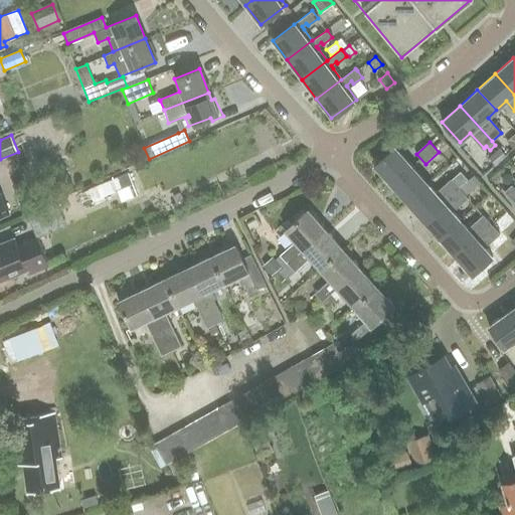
[(390,183),(411,164),(405,157),(403,158),(394,147),(374,165),(390,183)]
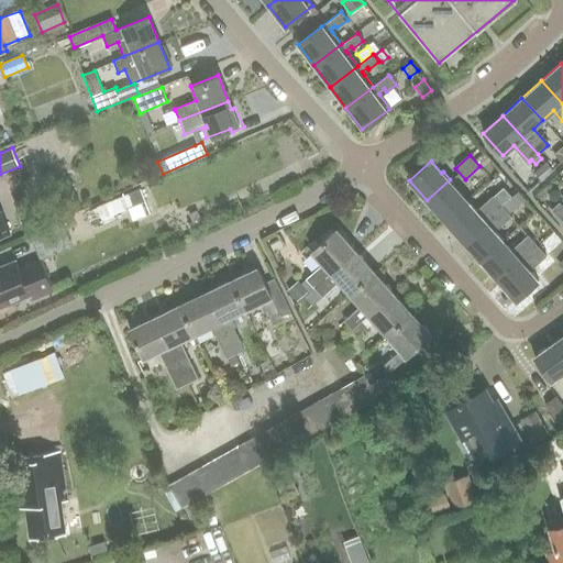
[(545,162),(533,173),(541,181),(553,170),(545,162)]
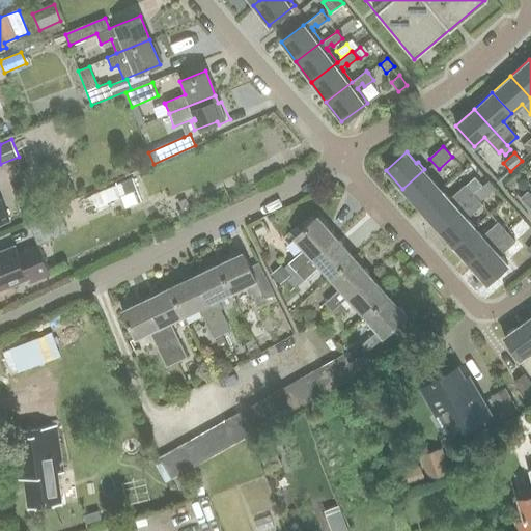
[(424,169),(402,189),(419,207),(440,190),(430,178),(431,177),(424,169)]
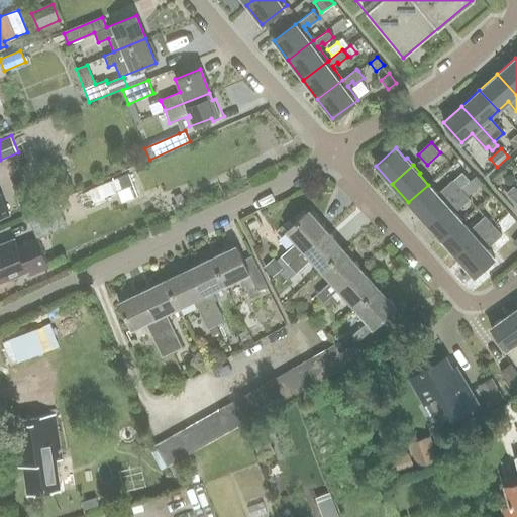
[(129,174),(94,188),(99,199),(134,185),(129,174)]
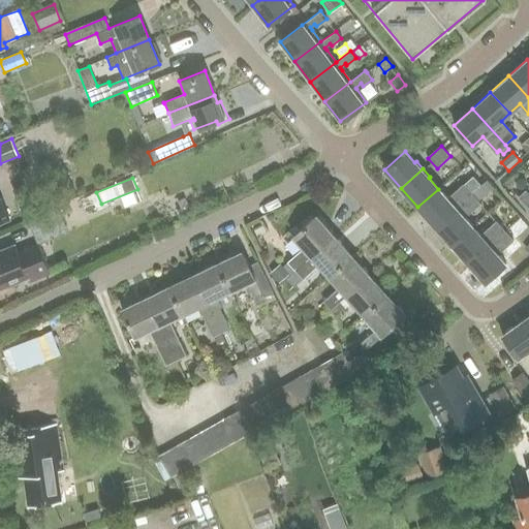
[(446,197),(438,189),(417,207),(434,225),(480,185),(474,178),(465,186),(462,183),(446,197)]
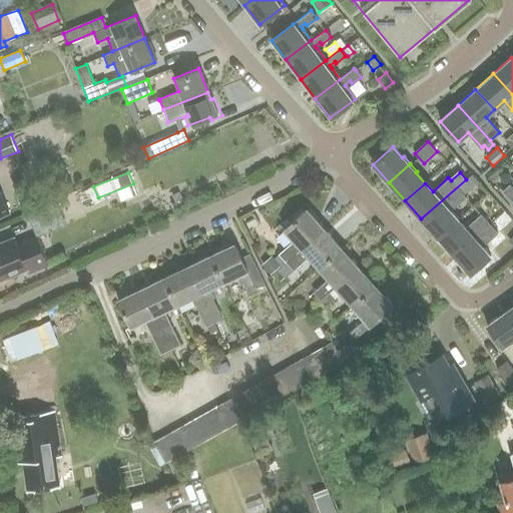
[(466,179),(421,218),(437,237),(457,219),(449,211),(465,196),(463,194),(478,181),(471,174),(466,179)]
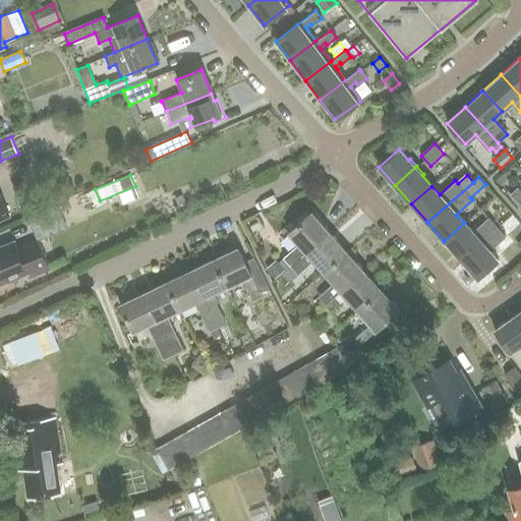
[(27,181),(12,187),(21,210),(38,204),(27,181)]
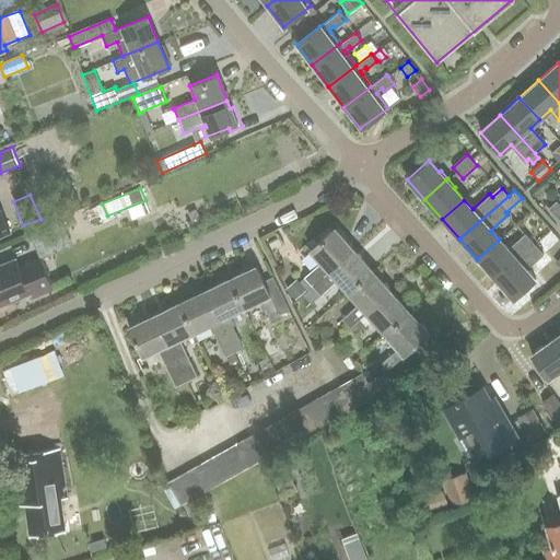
[(548,208),(559,220),(559,203),(556,200),(548,208)]
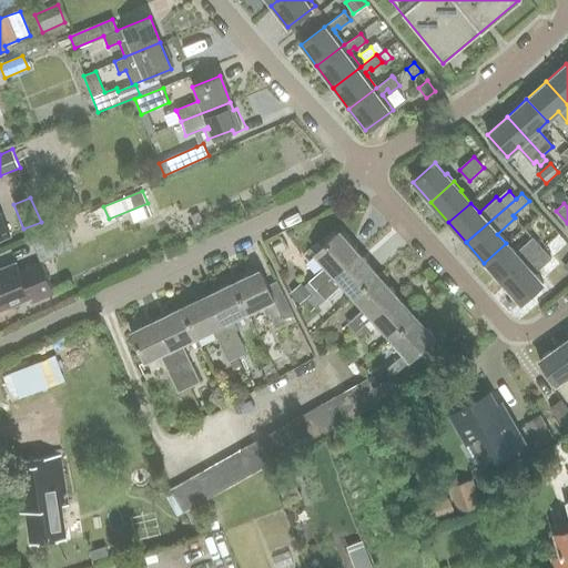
[(199,213),(191,217),(195,224),(202,221),(199,213)]
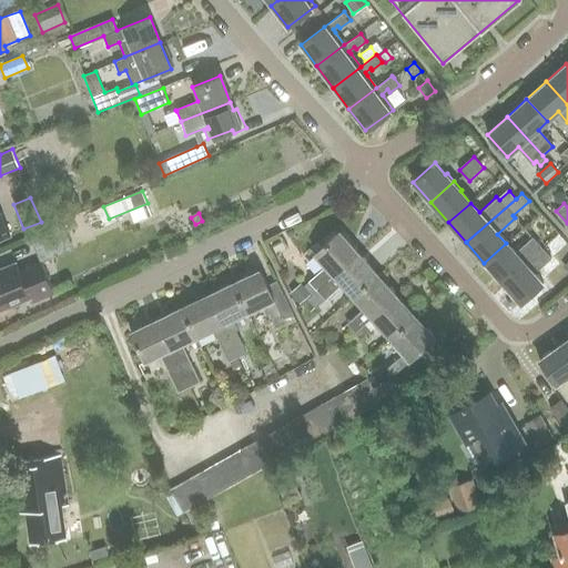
[(37,254),(69,241),(63,224),(30,237),(37,254)]
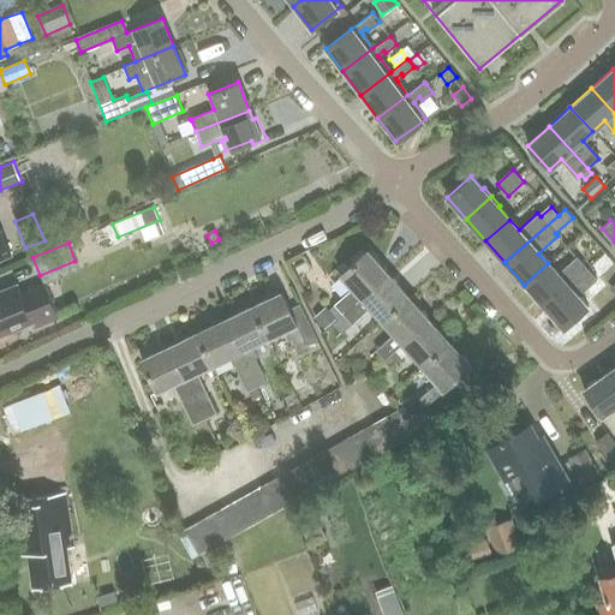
[(335,304),(342,314),(387,274),(366,250),(340,274),(352,288),(335,304)]
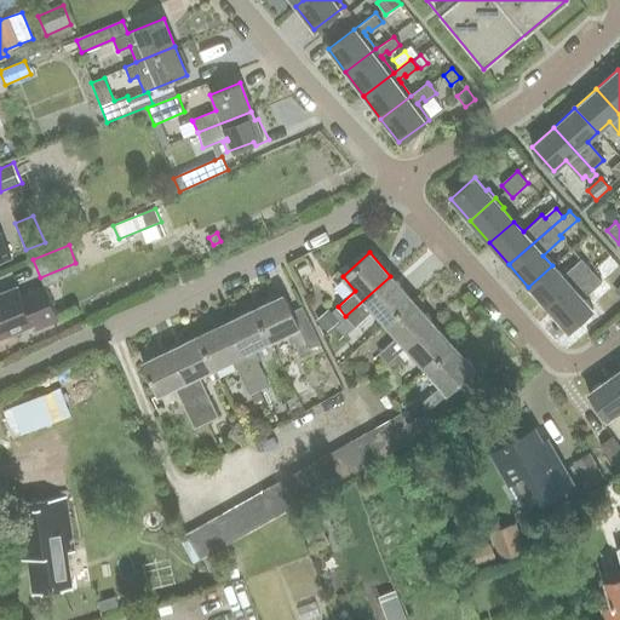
[(580,259),(561,275),(552,265),(528,287),(547,309),(590,270),(580,259)]
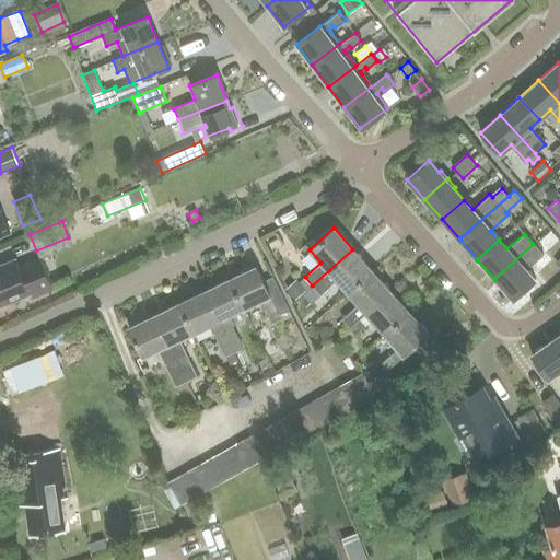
[(535,246),(533,244),(494,279),(512,299),(534,279),(525,269),(541,254),(535,246)]
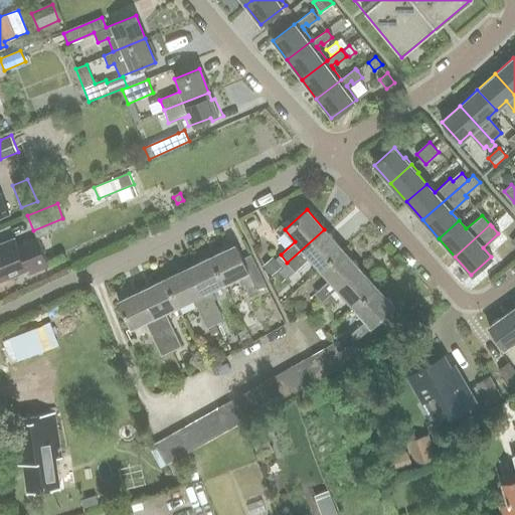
[(295,271),(310,258),(319,269),(341,248),(324,229),(287,263),(295,271)]
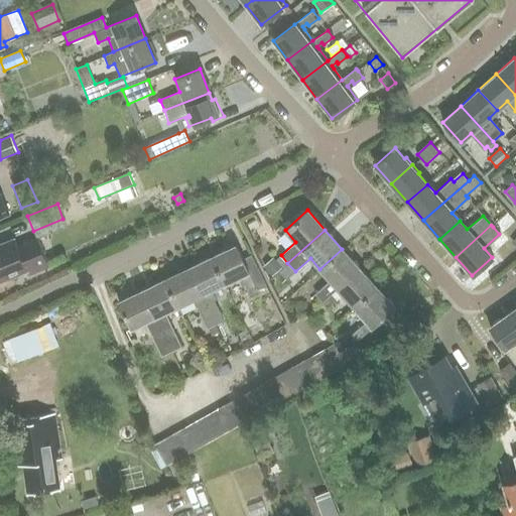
[(49,266),(37,238),(17,246),(14,239),(0,244),(0,281),(26,270),(28,275),(49,266)]
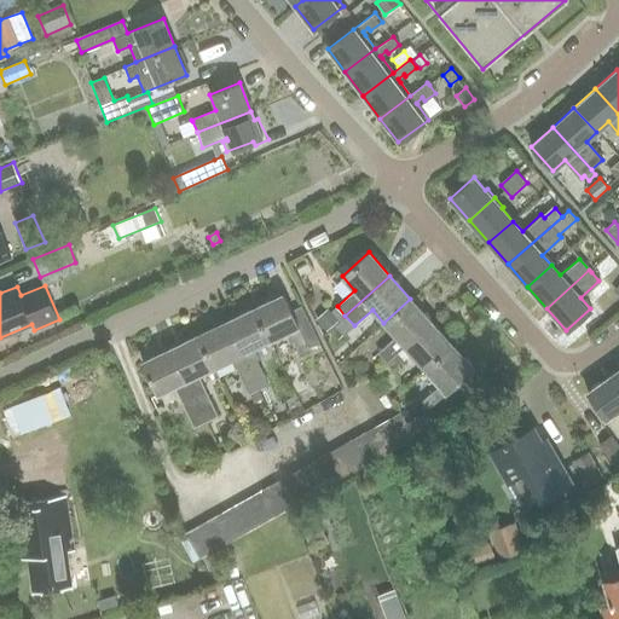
[(299,353),(306,350),(317,343),(299,307),(288,312),(279,295),(253,308),(268,341),(284,334),(289,343),(294,341),(299,353)]
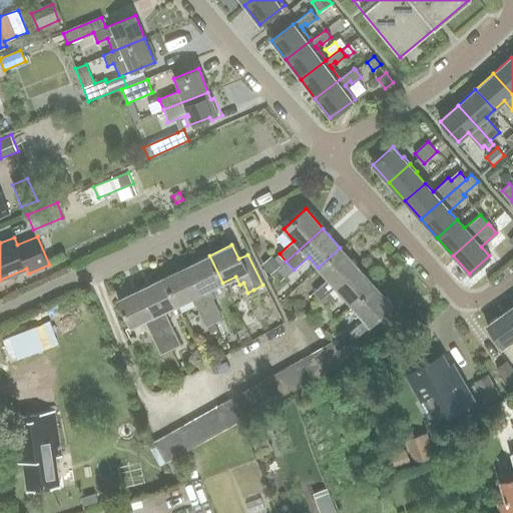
[(357,267),(340,247),(318,268),(328,279),(314,293),(320,300),(329,292),(330,293),(336,287),(335,287),(357,267)]
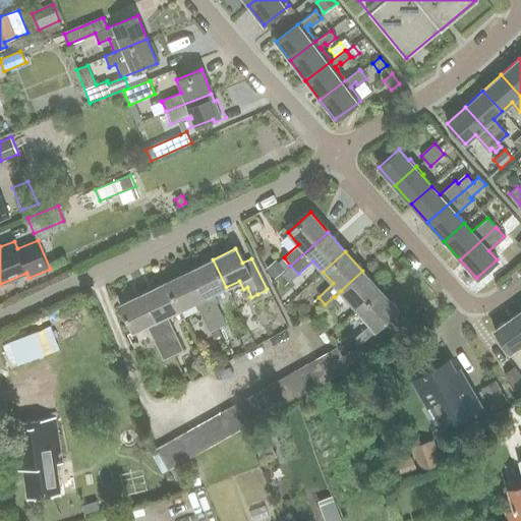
[(189,271),(217,328),(225,324),(215,303),(216,302),(212,294),(226,287),(213,259),(189,271)]
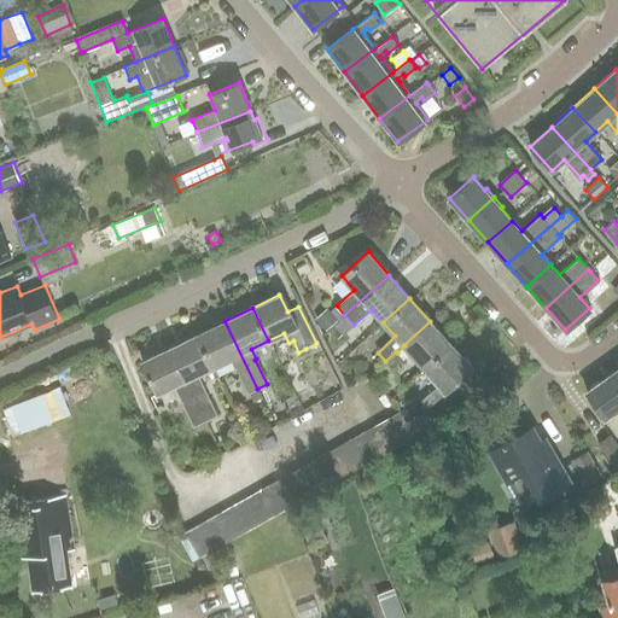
[(337,321),(326,308),(315,318),(326,330),(337,321)]
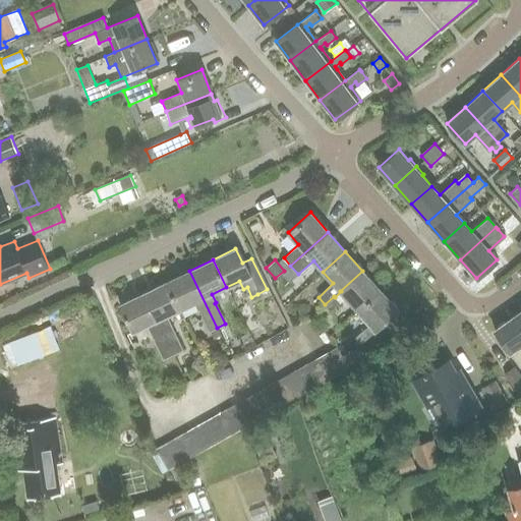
[(209,332),(211,331),(214,338),(220,335),(217,328),(189,271),(166,282),(179,310),(193,303),(197,311),(198,310),(209,332)]
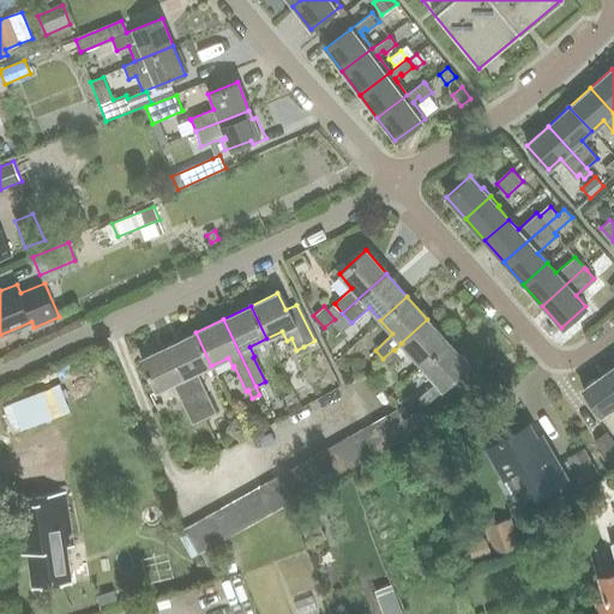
[(402,343),(422,367),(449,343),(427,319),(401,343),(402,343)]
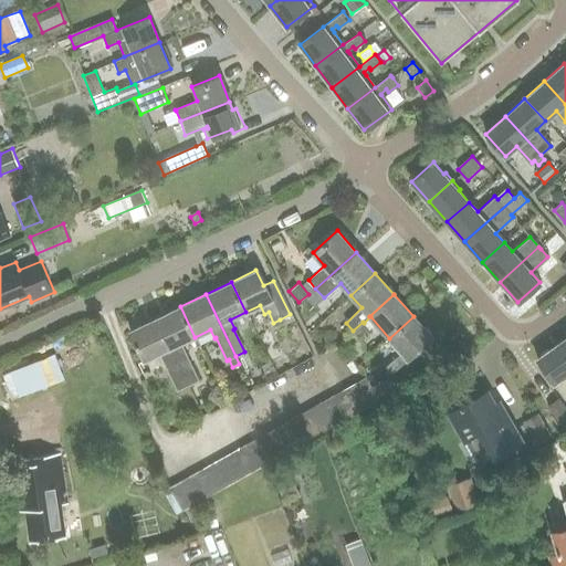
[(155,318),(187,386),(199,379),(181,344),(195,337),(180,306),(155,318)]
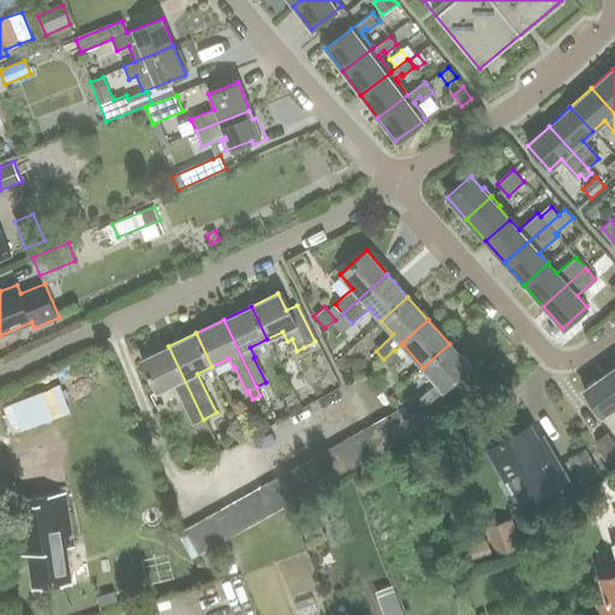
[(425,406),(443,390),(470,366),(449,344),(423,368),(436,383),(419,399),(425,406)]
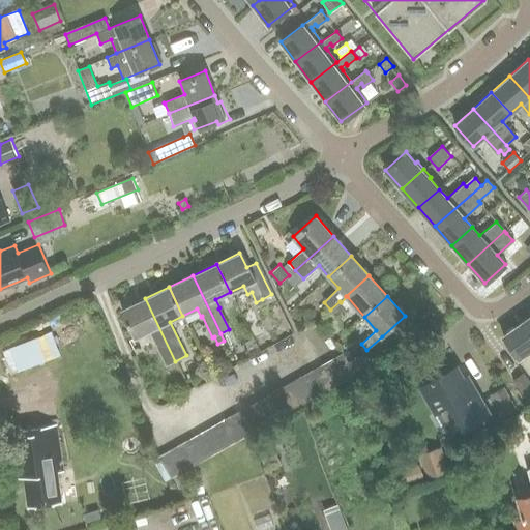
[(175,361),(145,298),(121,311),(135,339),(150,331),(167,365),(175,361)]
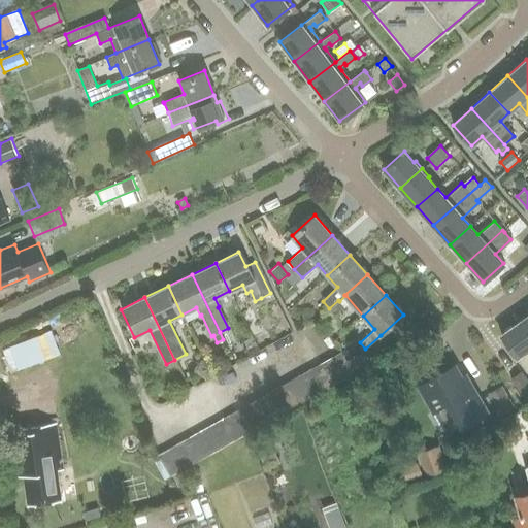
[(344,307),(339,301),(338,300),(329,308),(335,316),(344,307)]
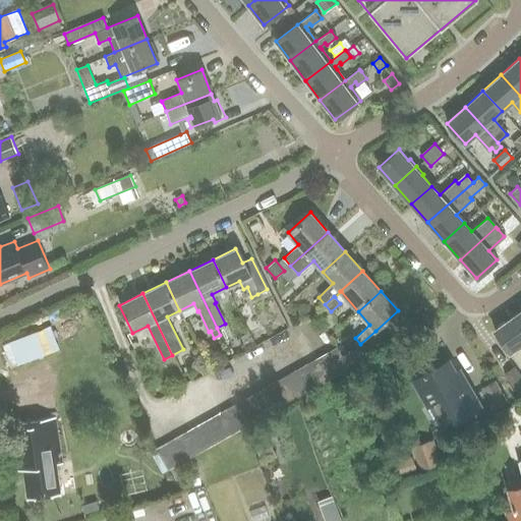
[(520,325),(514,314),(494,329),(510,351),(520,343),(520,325)]
